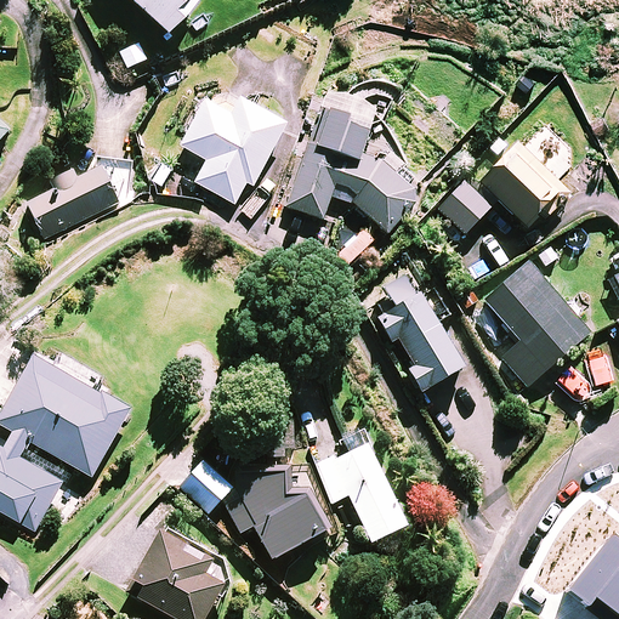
[(130,0),(170,37),(199,5),(193,0),(130,0)]
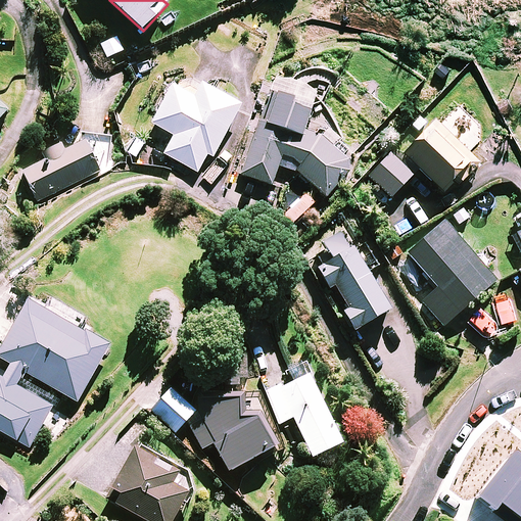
[(122,50),(114,36),(99,44),(107,58),(122,50)]
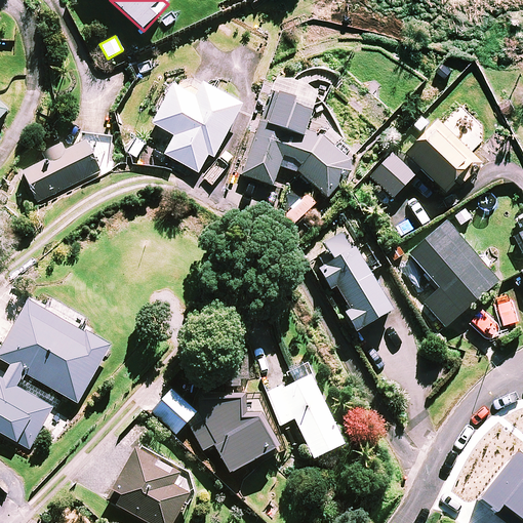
[(241,106),(194,80),(173,86),(153,124),(174,135),(164,154),(203,175),(241,106)]
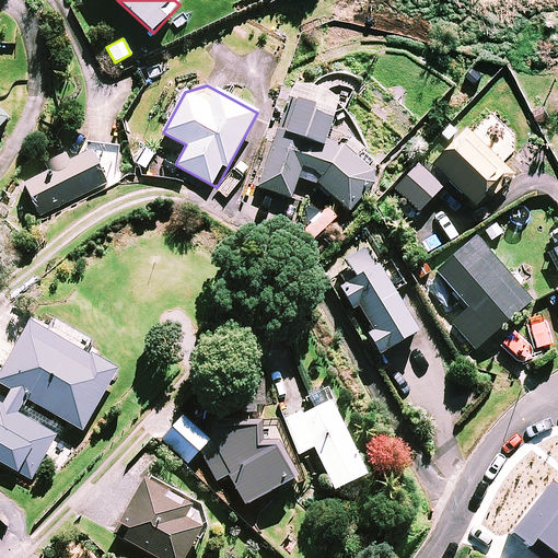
[(327,139),(335,123),(315,115),(318,108),(290,97),(255,184),(290,198),(299,176),(321,185),(349,210),(378,176),(339,143),(327,139)]
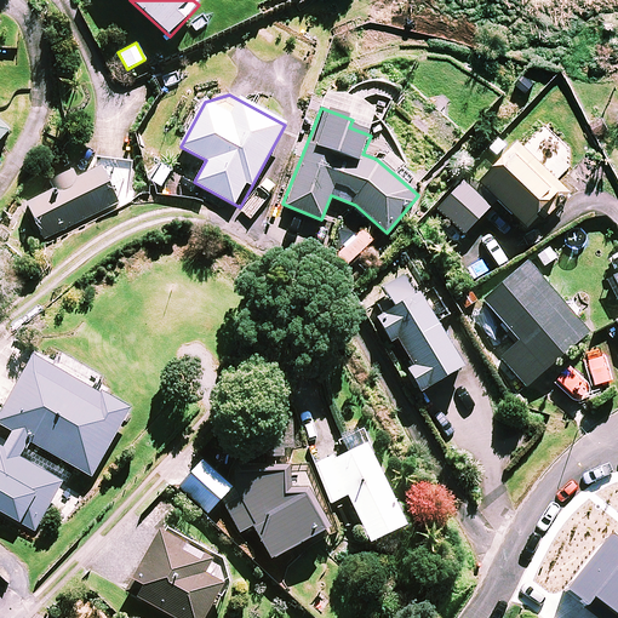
[(561,189),(516,144),(479,182),(524,227),(561,189)]
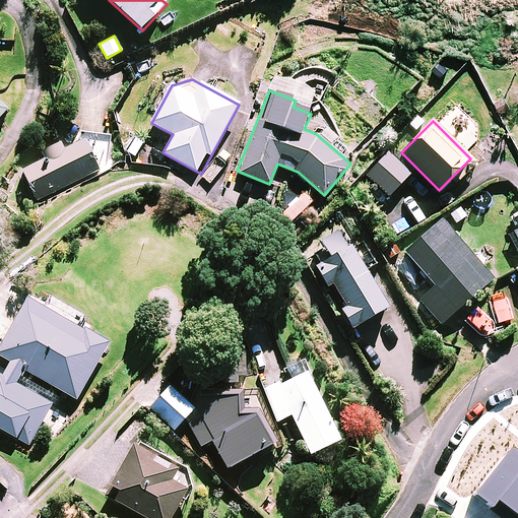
[(99,170),(84,140),(65,148),(63,143),(42,153),(44,158),(21,170),(37,200),(99,170)]
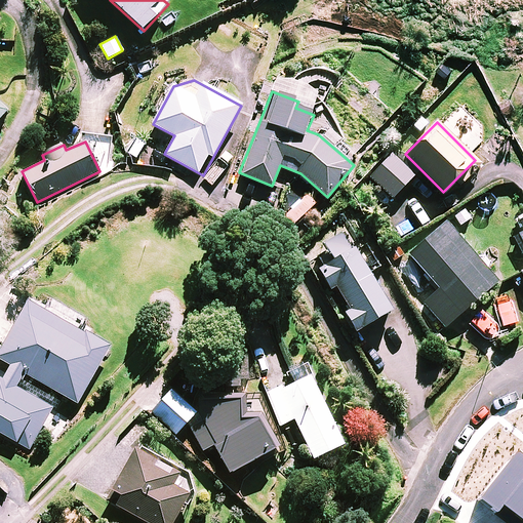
[(414,174),(391,153),(369,175),(393,197),(414,174)]
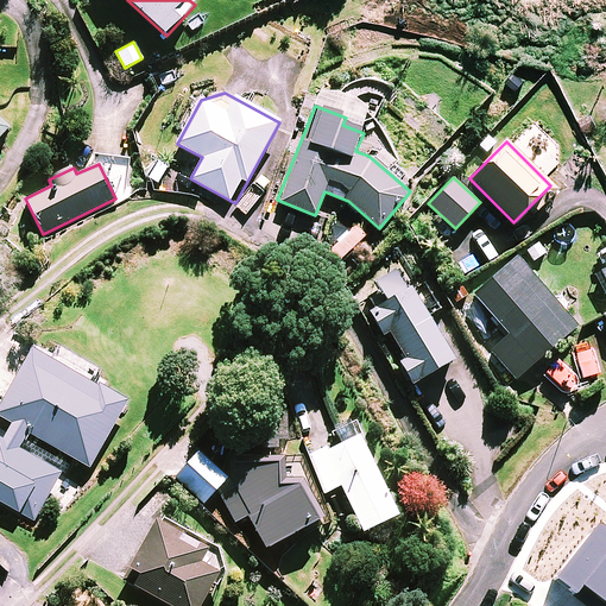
[(491,349),(535,402),(551,386),(531,364),(575,326),(517,257),(455,309),(491,349)]
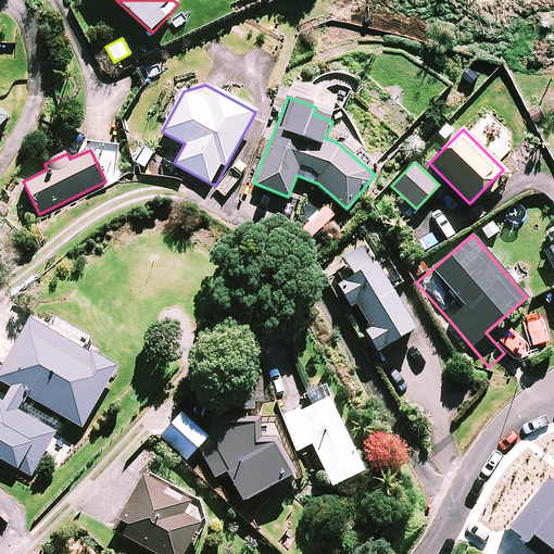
[(377,351),(415,329),(390,287),(410,276),(391,244),(373,255),(366,243),(347,254),(356,272),(338,282),(351,306),(356,303),(368,325),(364,327),(377,351)]
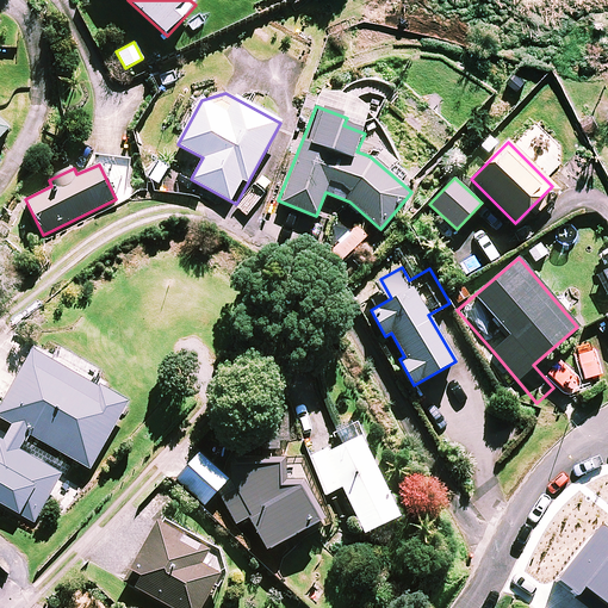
[(94,388),(32,353),(0,408),(0,416),(90,467),(126,402),(95,385),(94,388)]
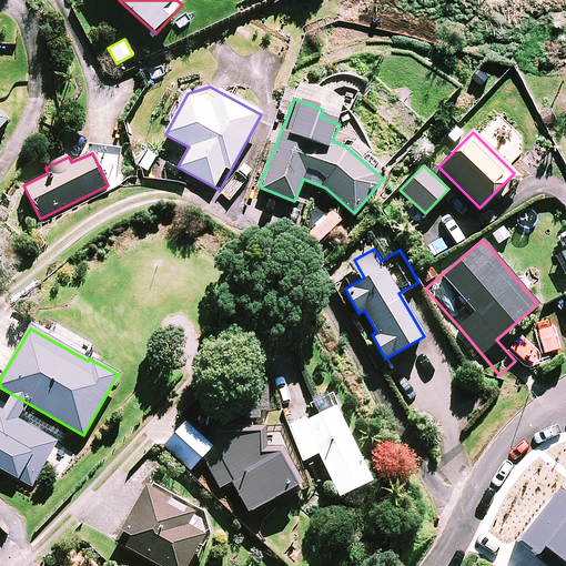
[(371,481),(335,405),(289,428),(303,460),(319,452),(340,496),(371,481)]
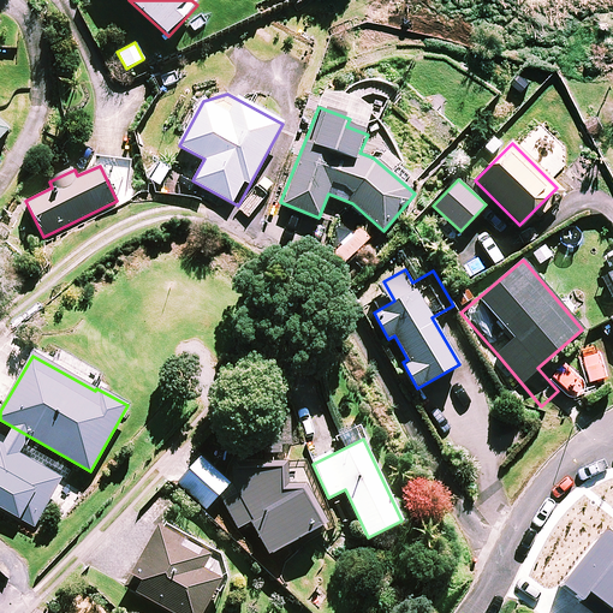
[(222,476),(202,457),(178,481),(206,509),(219,495),(230,499),(227,504),(238,525),(253,518),(271,552),(327,524),(305,484),(287,483),(287,460),(253,460),(231,453),(222,476)]
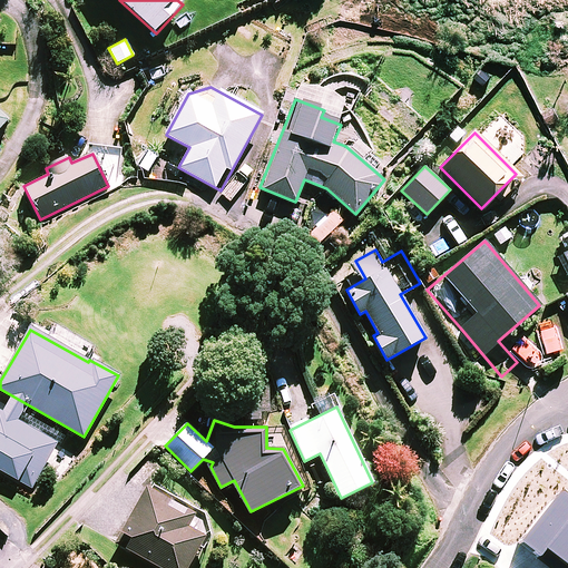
[(206,513),(197,513),(149,485),(116,541),(160,567),(188,567),(202,546),(205,548),(212,534),(206,513)]
